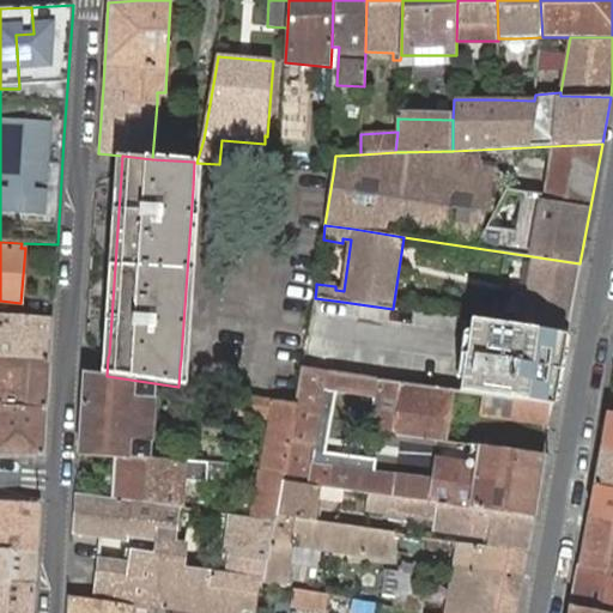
[(566,334),(580,263),(532,256),(519,327),(566,334)]
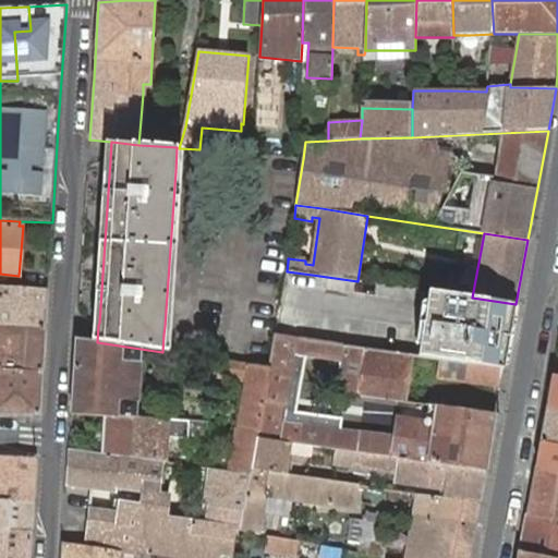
[(0,325),(46,328),(48,289),(0,286),(0,325)]
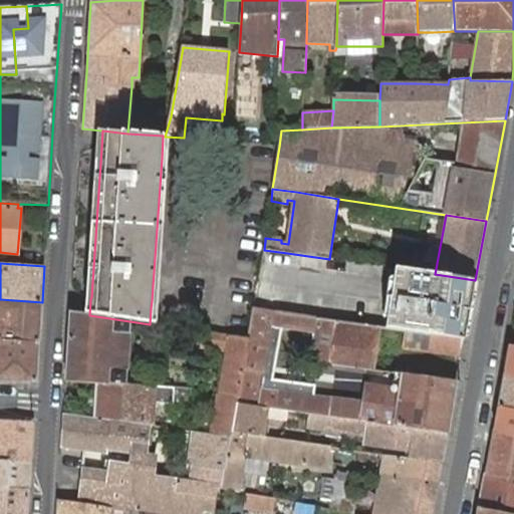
[(471,300),(475,280),(435,274),(400,269),(396,268),(392,288),(386,328),(433,334),(464,338),(471,300)]
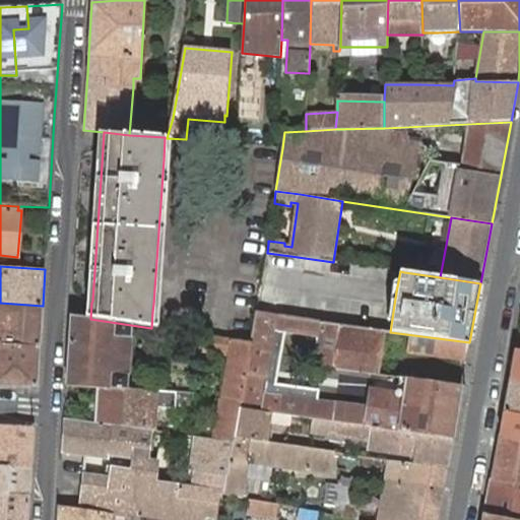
[(0,342),(40,346),(43,306),(0,303),(0,310),(1,311),(0,335),(0,342)]
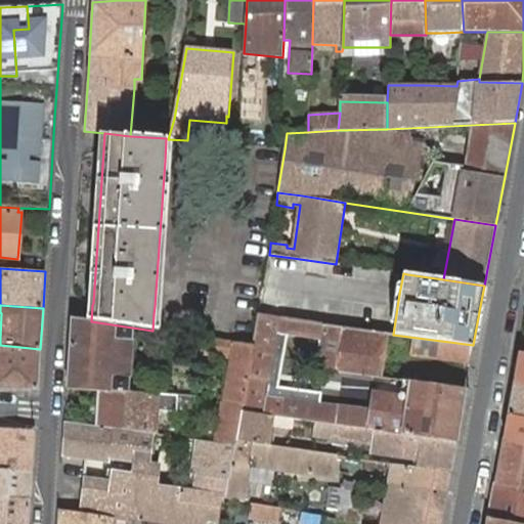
[(323,324),(259,315),(253,347),(243,404),(242,411),(292,419),(318,422),(336,425),(338,405),(267,396),(278,334),(289,335),(321,340),(323,324)]
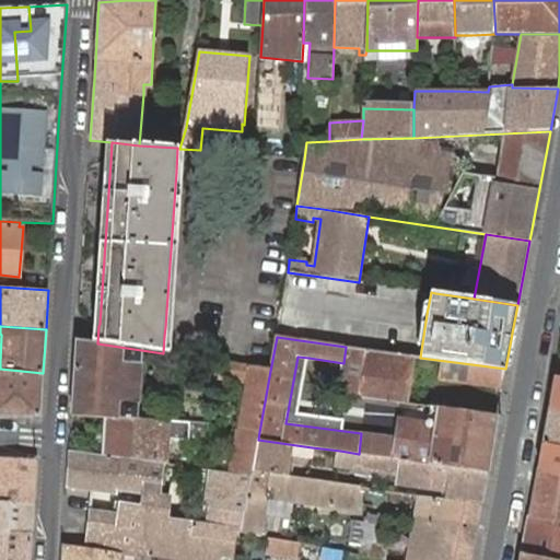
[(77,340),(72,416),(107,418),(138,420),(141,350),(97,343),(77,340)]
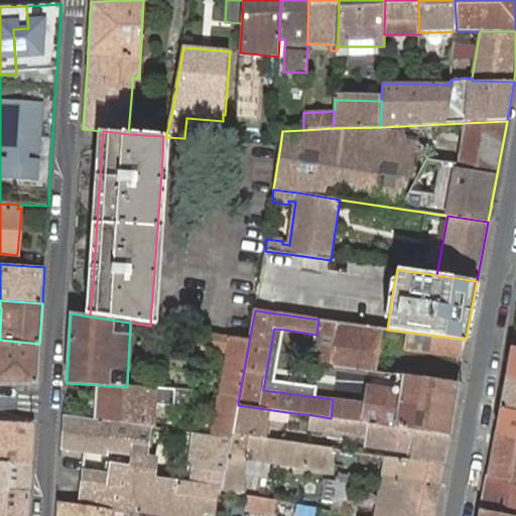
[(379,329),(318,319),(316,335),(311,362),(372,371),(379,329)]
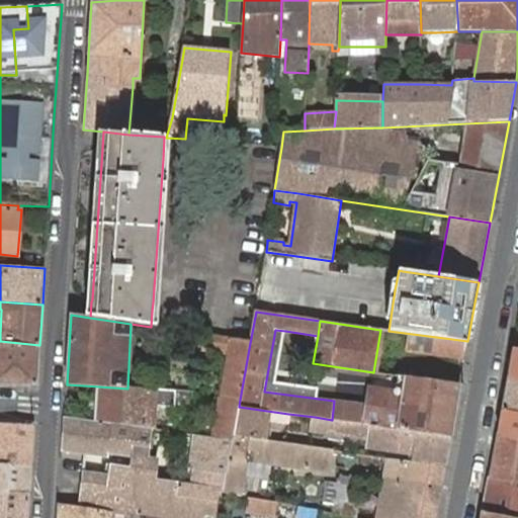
[(436,337),(410,334),(408,350),(464,358),(464,357),(467,341),(436,337)]
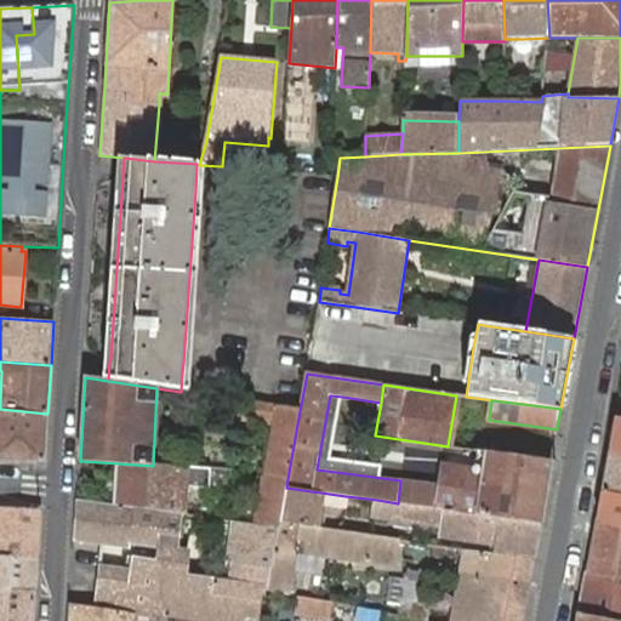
[(288,479),(300,411),(243,402),(241,419),(275,423),(266,476),(288,479)]
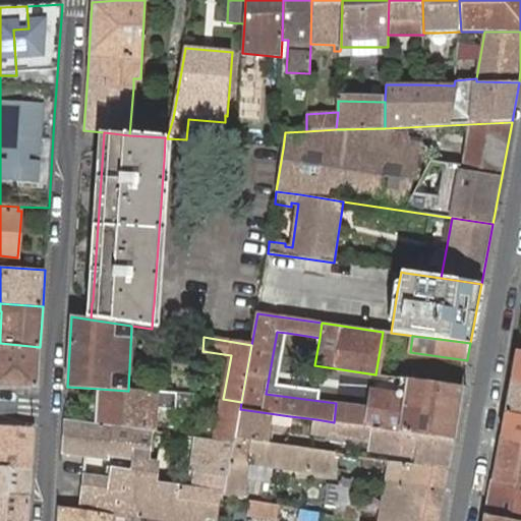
[(0,385),(37,387),(40,347),(0,343),(0,385)]
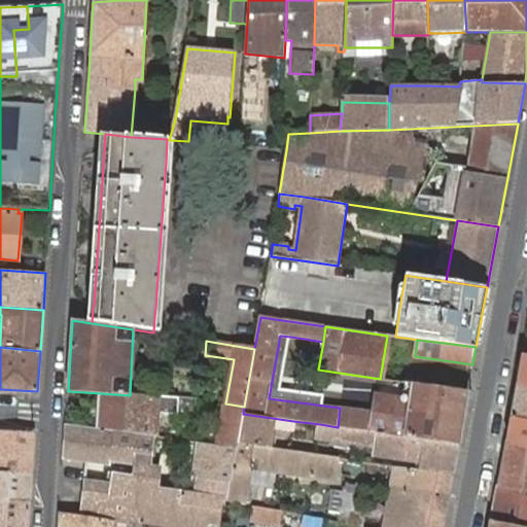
[(526,355),(523,354),(517,385),(526,387),(526,355)]
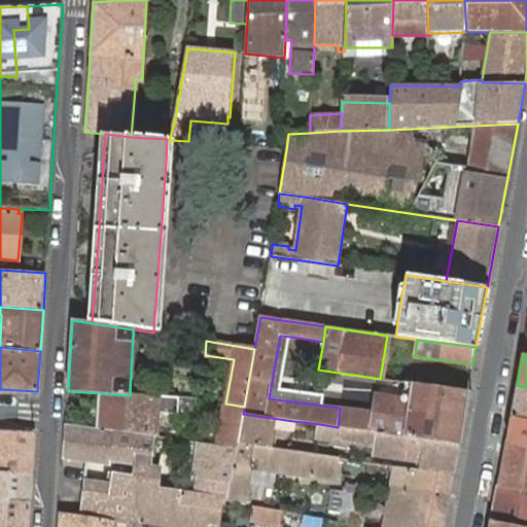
[(413,400),(415,384),(406,383),(401,398),(413,400)]
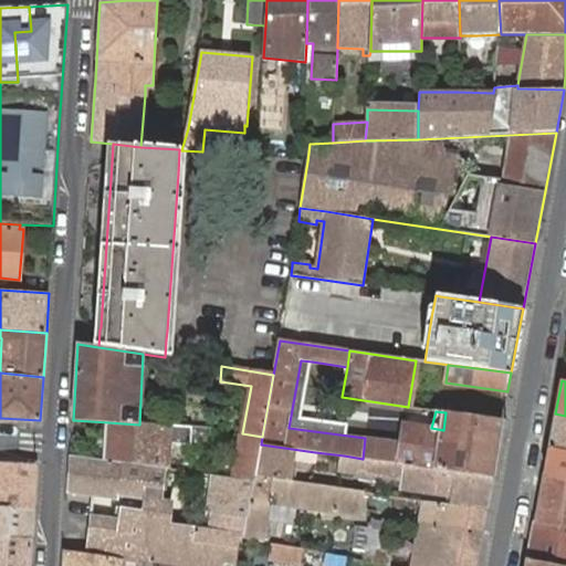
[(500,438),(502,421),(446,412),(443,430),(444,430),(438,469),(493,478),(500,438)]
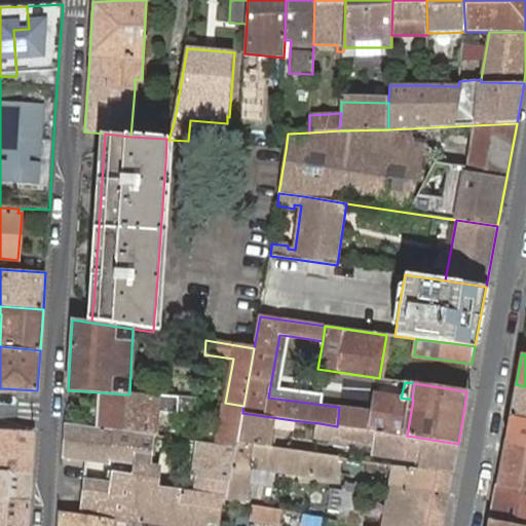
[(525,386),(516,384),(510,417),(525,419),(525,386)]
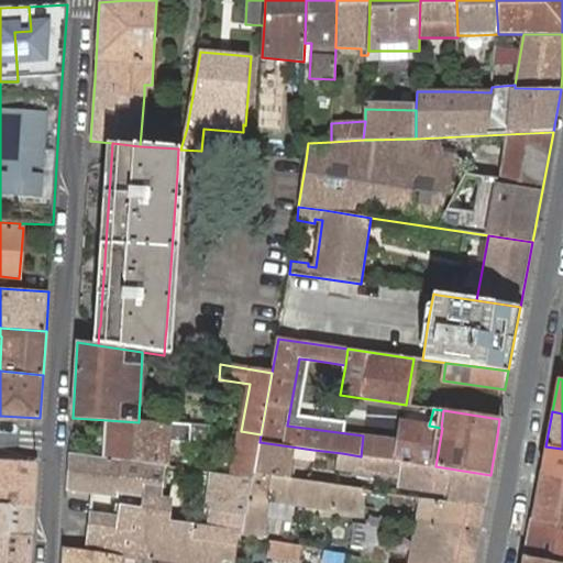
[(108,420),(106,457),(166,467),(169,442),(190,443),(191,424),(139,422),(108,420)]
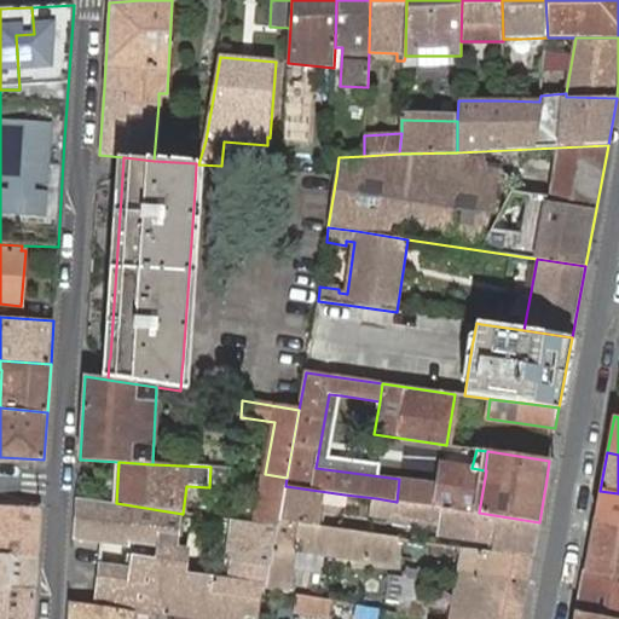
[(486,470),(485,470),(472,468),(441,464),(439,485),(437,507),(479,513),(486,470)]
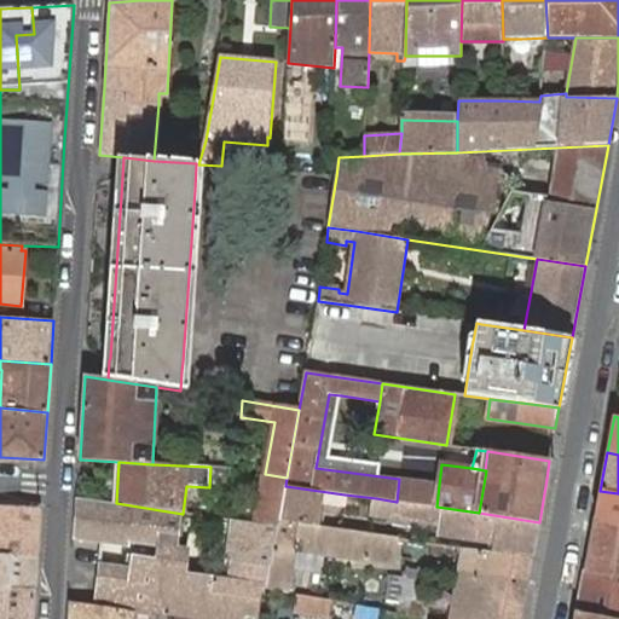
[(278,528),(279,521),(285,486),(287,478),(265,474),(233,468),(230,521),(233,521),(278,528)]
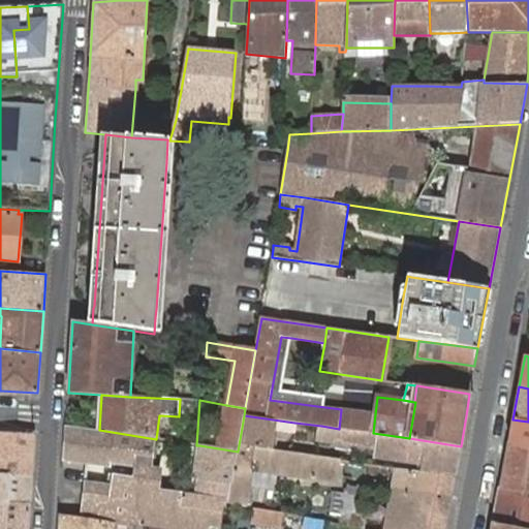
[(375,414),(341,409),(339,429),(373,433),(375,414)]
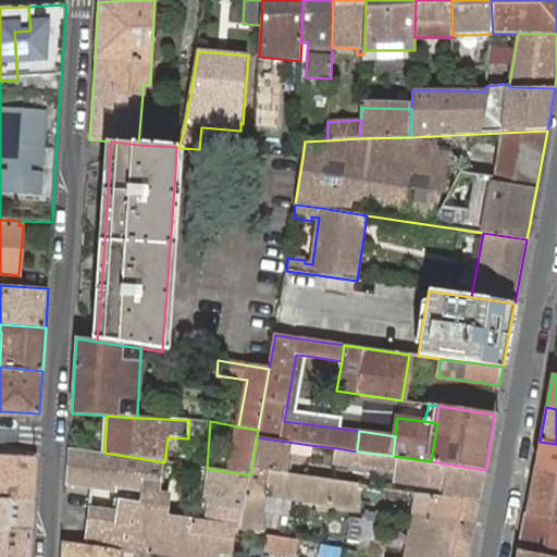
[(257,437),(251,469),(287,474),(291,450),(310,454),(310,445),(257,437)]
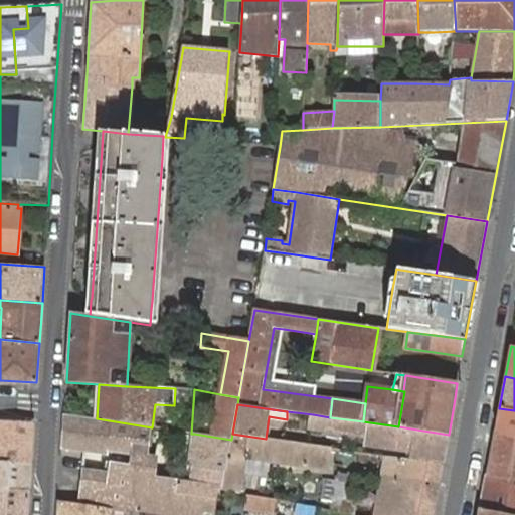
[(514,410),(499,408),(495,431),(514,434),(514,410)]
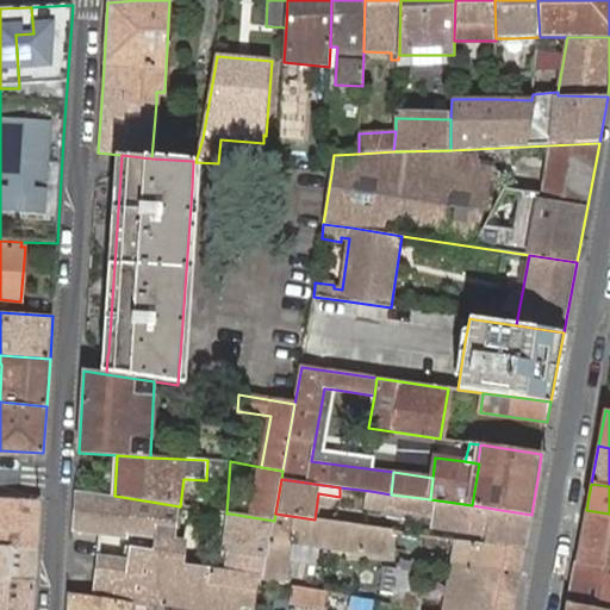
[(524,551),(531,515),(472,505),(430,499),(391,495),(371,491),(368,506),(434,516),(431,524),(489,533),(487,545),(524,551)]
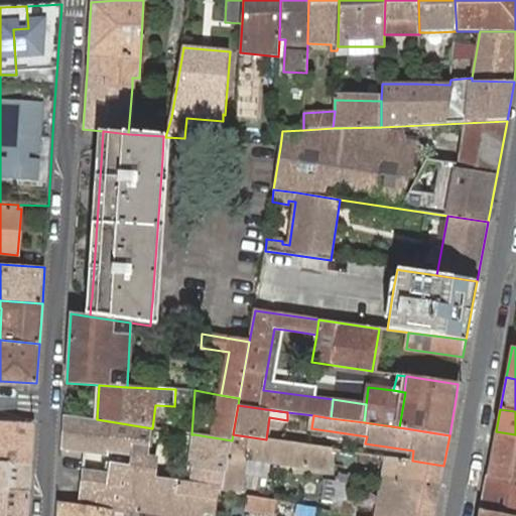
[(222,491),(232,440),(195,434),(195,440),(190,466),(191,466),(195,466),(191,487),(152,481),(155,459),(147,458),(152,428),(97,419),(63,416),(62,448),(103,455),(108,456),(108,452),(133,456),(132,466),(108,463),(106,474),(84,471),(80,505),(126,511),(126,512),(146,515),(154,515),(215,515),(219,491),(222,491)]
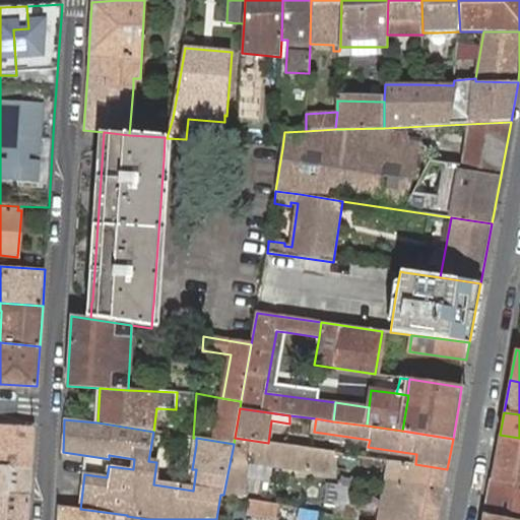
[(34,428),(0,426),(0,465),(31,468),(34,428)]
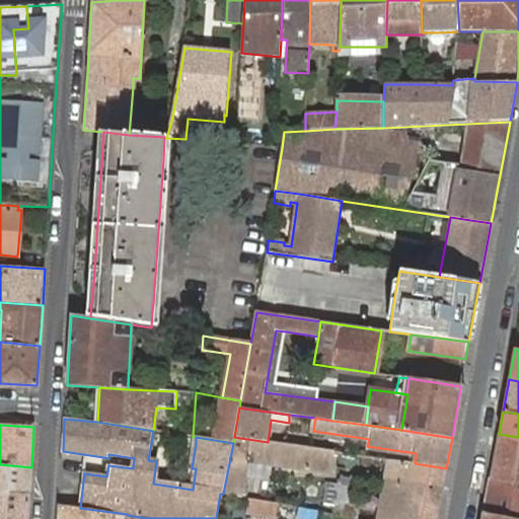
[(518,437),(499,434),(491,478),(518,484),(518,437)]
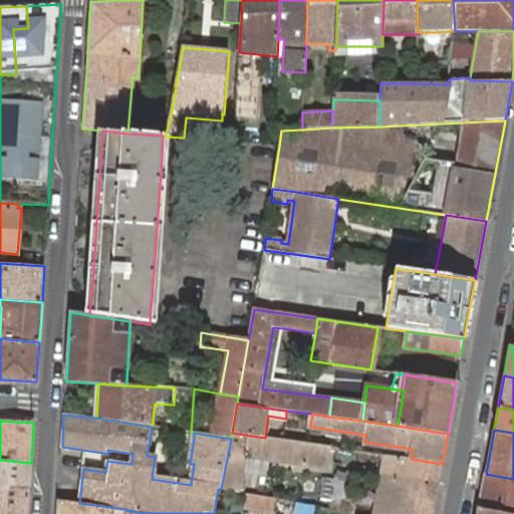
[(265,438),(232,433),(231,439),(221,489),(238,493),(245,456),(328,469),(331,448),(331,447),(265,438)]
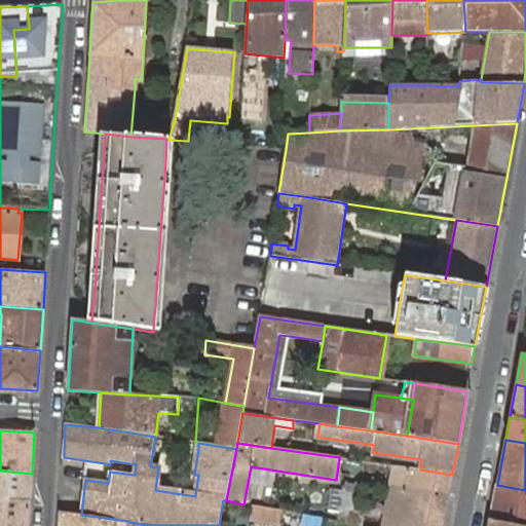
[(443,525),(452,475),(420,470),(410,468),(395,466),(383,525),(443,525)]
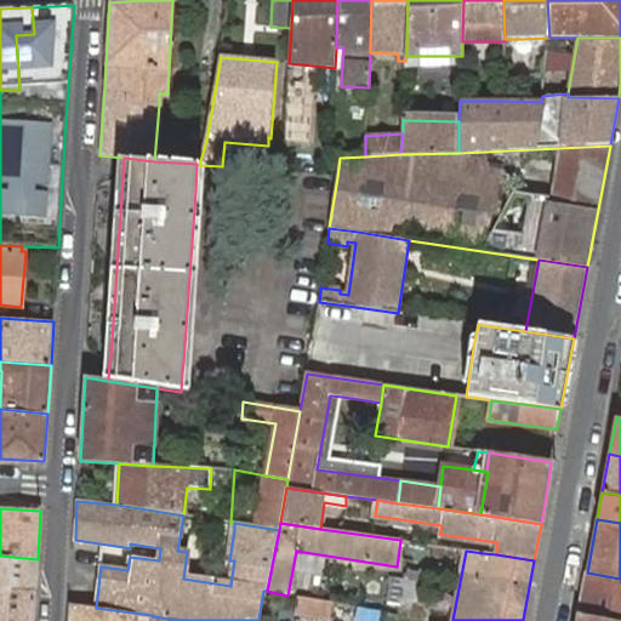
[(38,559),(0,556),(0,590),(36,592),(38,559)]
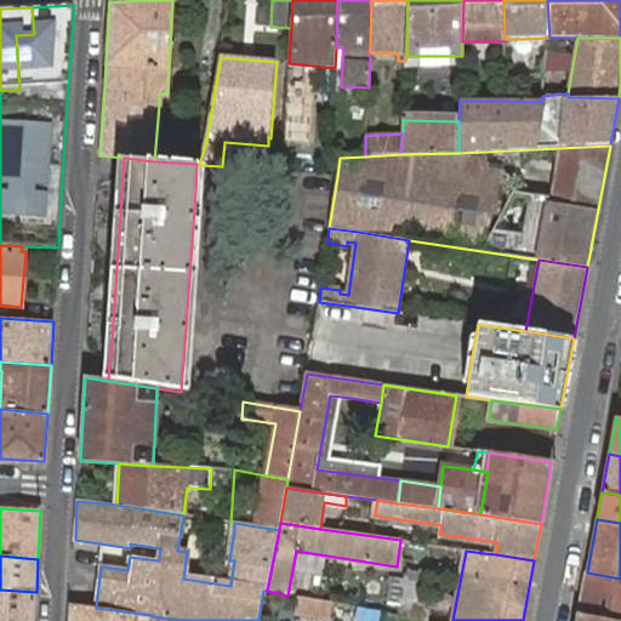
[(400,616),(425,620),(432,575),(409,571),(400,616)]
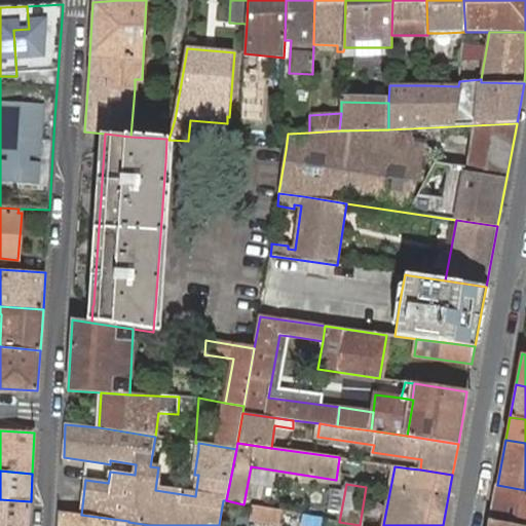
[(491,520),(521,525),(525,525),(525,490),(497,485),(491,520)]
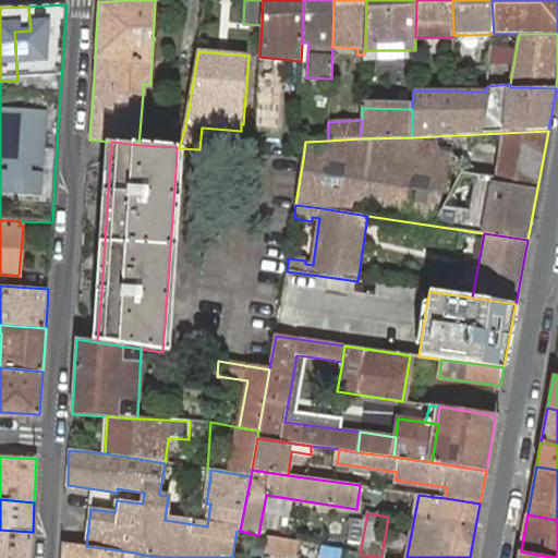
[(0,557),(29,557),(33,532),(0,530),(0,557)]
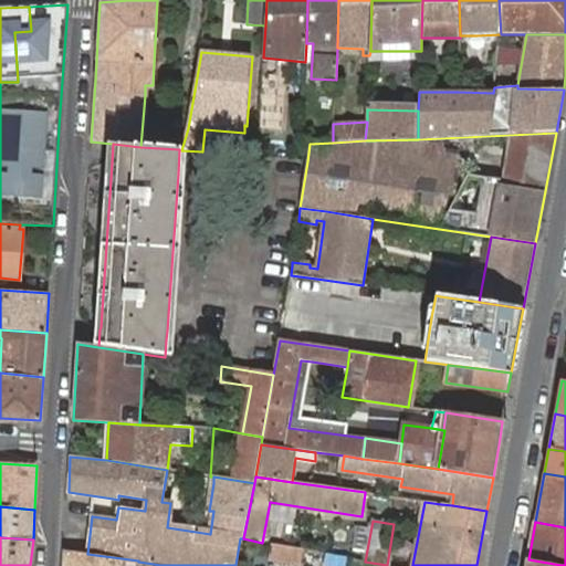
[(302,565),(303,549),(272,544),(270,561),(302,565)]
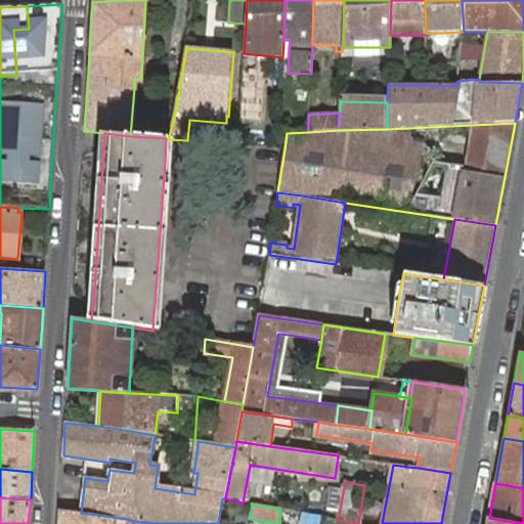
[(320,523),(322,517),(280,509),(279,523),(320,523)]
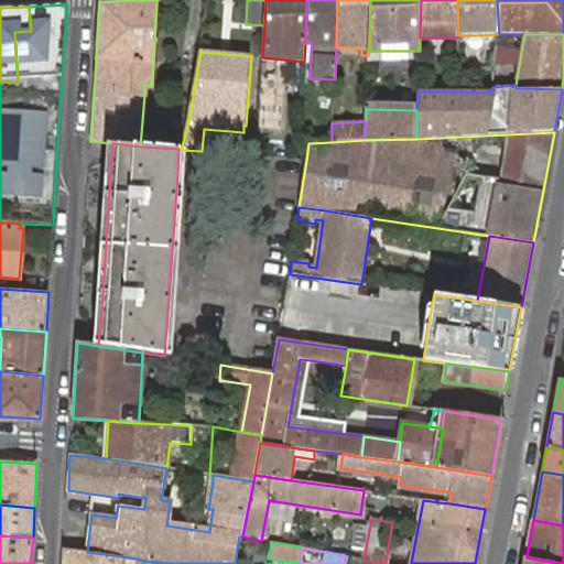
[(64,550),(63,563),(121,563),(122,557),(87,552),(64,549),(64,550)]
